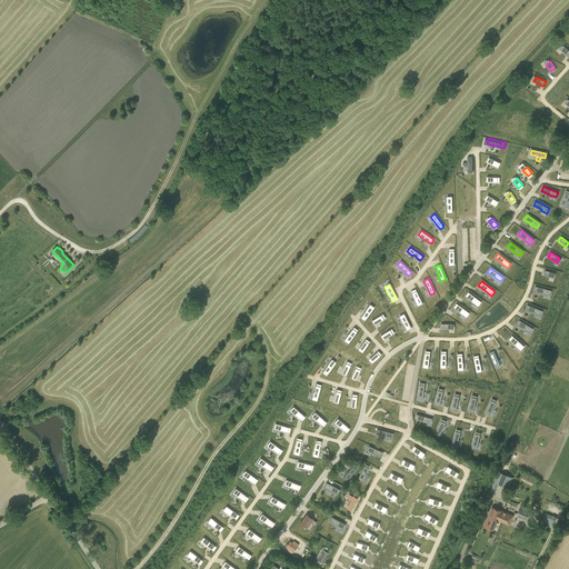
[(536,286),(535,291),(536,291),(542,293),(549,296),(551,290),(537,287),(536,286)]
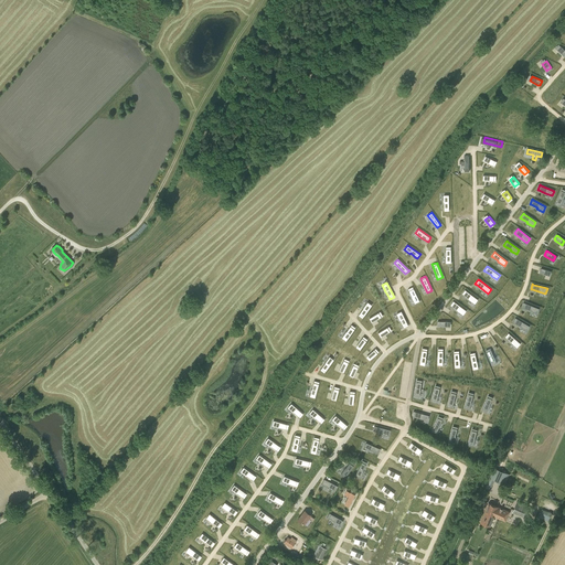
[(413,287),(408,289),(409,290),(412,297),(415,304),(419,300),(414,288),(413,287)]
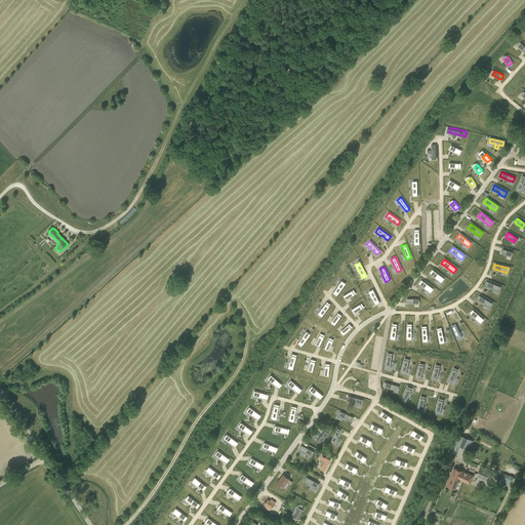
[(432,270),(430,273),(431,274),(436,278),(441,282),(444,278),(434,271),(432,270)]
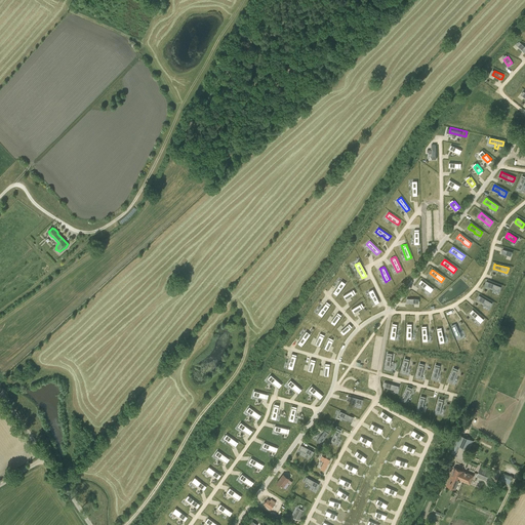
[(421,280),(418,284),(419,285),(425,288),(430,292),(433,288),(422,281),(421,280)]
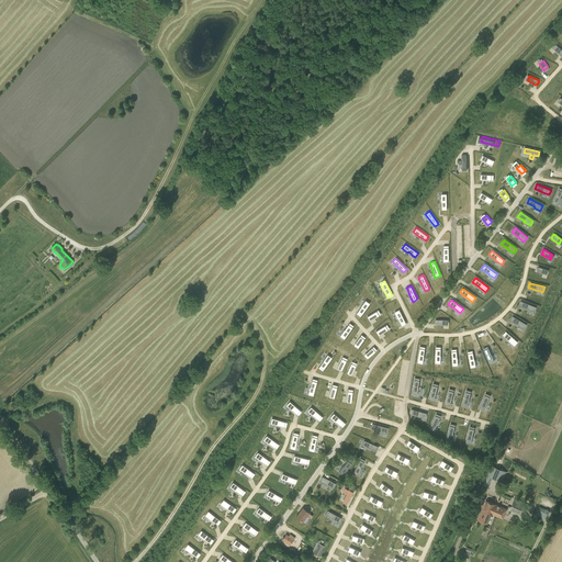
[(358,312),(357,314),(360,317),(361,315),(370,304),(366,301),(361,306),(361,307),(358,312)]
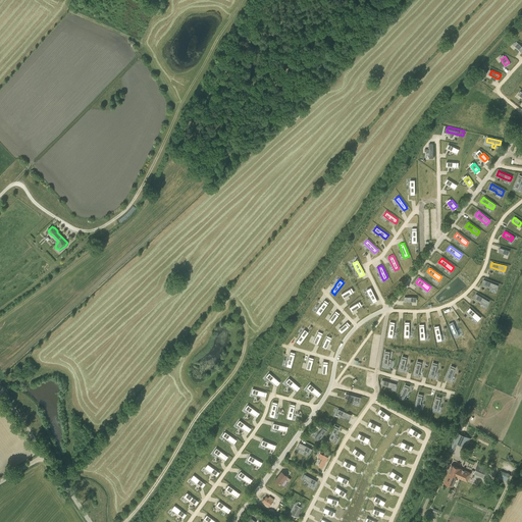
[(484,279),(482,283),(484,284),(489,286),(496,290),(498,284),(485,280),(484,279)]
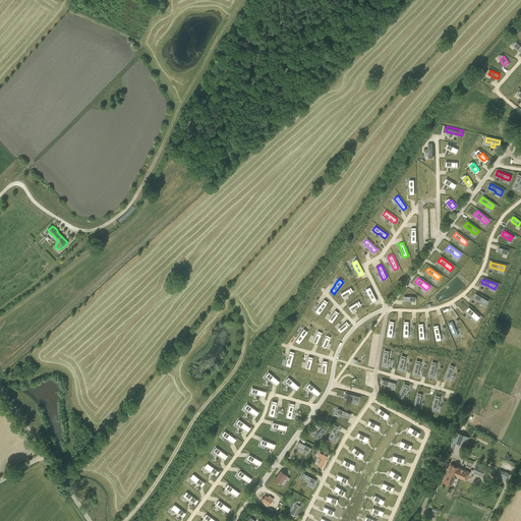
[(349,288),(342,292),(345,296),(351,292),(353,291),(350,287),(349,288)]
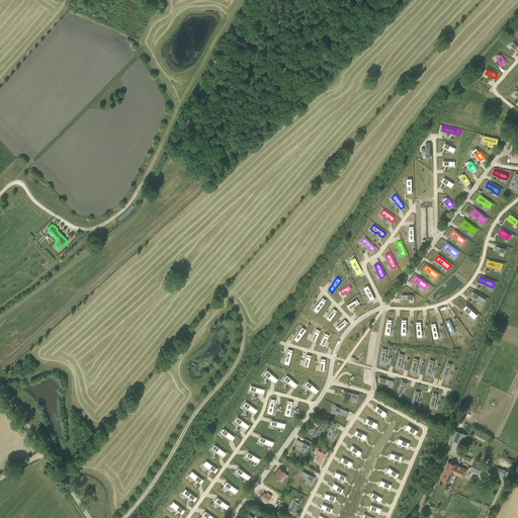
[(367,285),(363,287),(366,293),(369,298),(370,300),(374,298),(373,296),(367,285)]
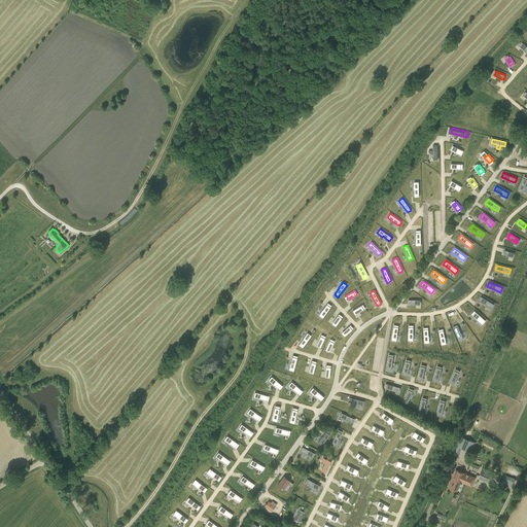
[(481,296),(479,301),(480,302),(485,305),(491,308),(494,304),(483,297),(481,296)]
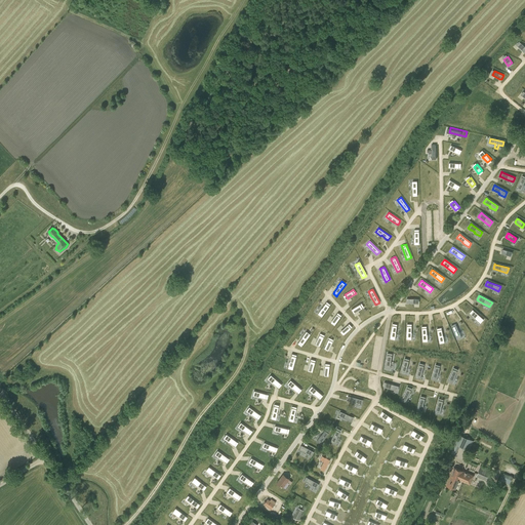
[(322,308),(318,314),(322,316),(329,306),(330,305),(326,301),(325,304),(322,308)]
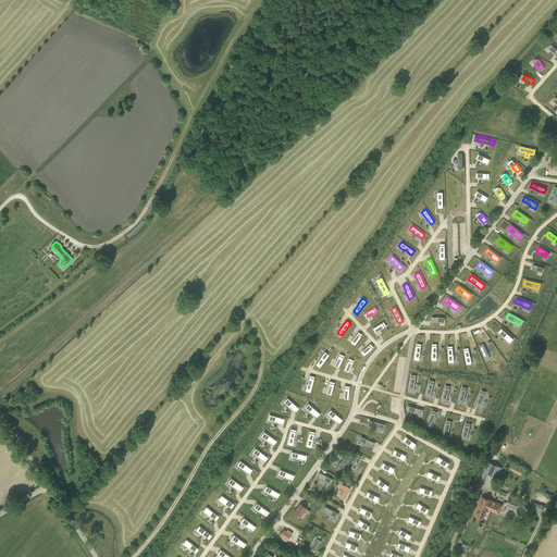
[(382,322),(374,326),(378,331),(384,326),(386,325),(383,321),(382,322)]
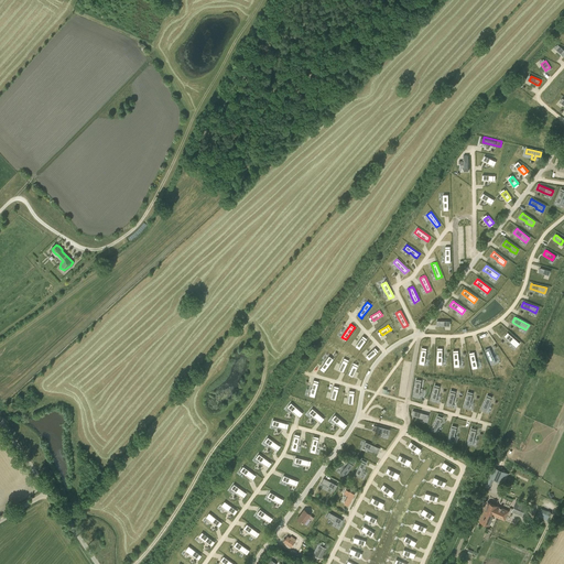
[(508,333),(505,336),(506,337),(510,342),(510,343),(516,347),(519,343),(509,334),(508,333)]
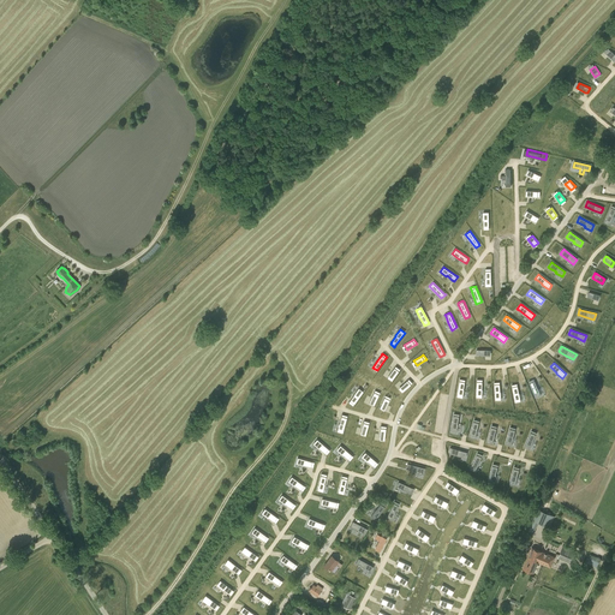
[(394,368),(389,375),(393,378),(399,371),(400,370),(395,366),(394,368)]
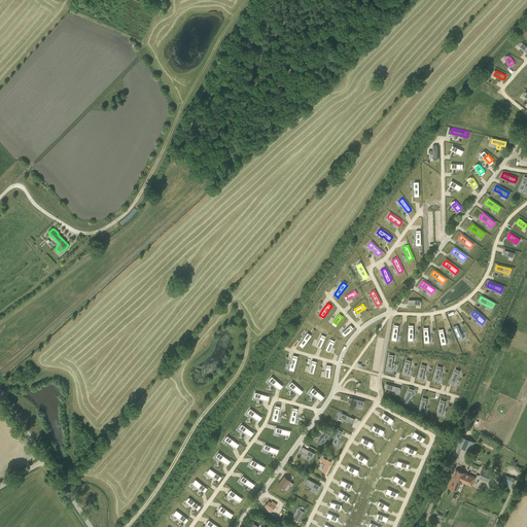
[(349,326),(343,331),(346,335),(352,329),(353,328),(350,325),(349,326)]
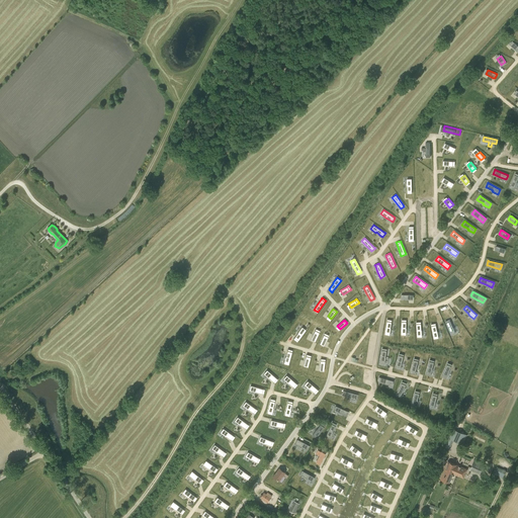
[(449,320),(445,322),(446,323),(451,335),(455,333),(453,328),(450,321),(449,320)]
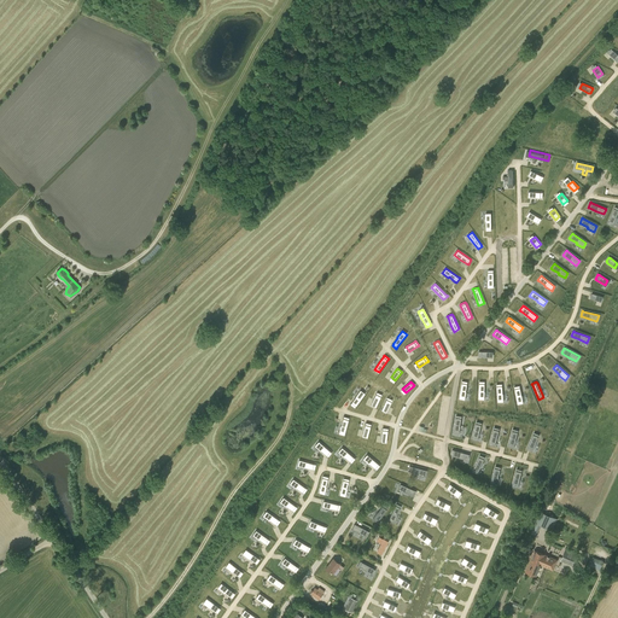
[(351,403),(350,404),(355,408),(356,407),(365,395),(360,391),(355,397),(351,403)]
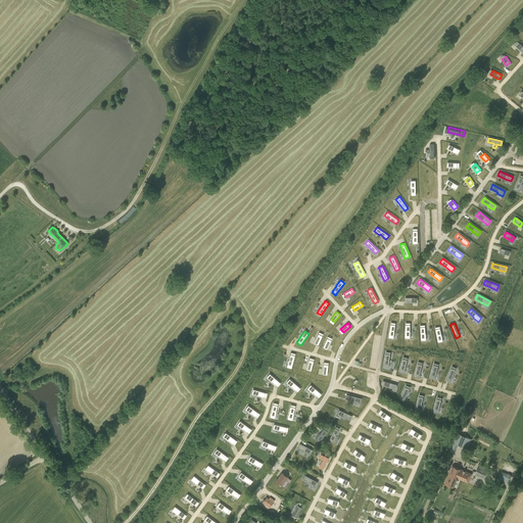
[(318,334),(315,341),(319,343),(323,336),(323,334),(319,332),(318,334)]
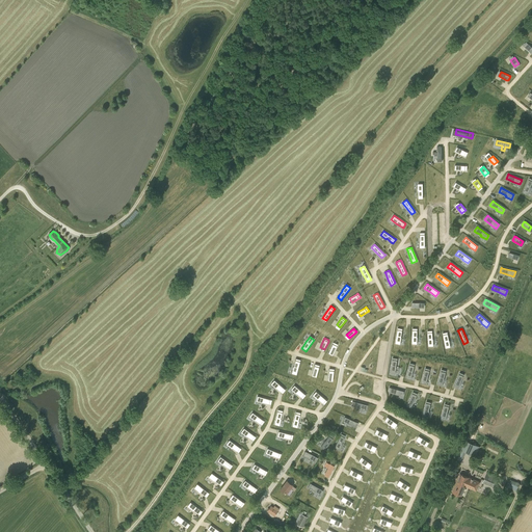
[(333,344),(329,351),(334,353),(337,346),(338,344),(334,342),(333,344)]
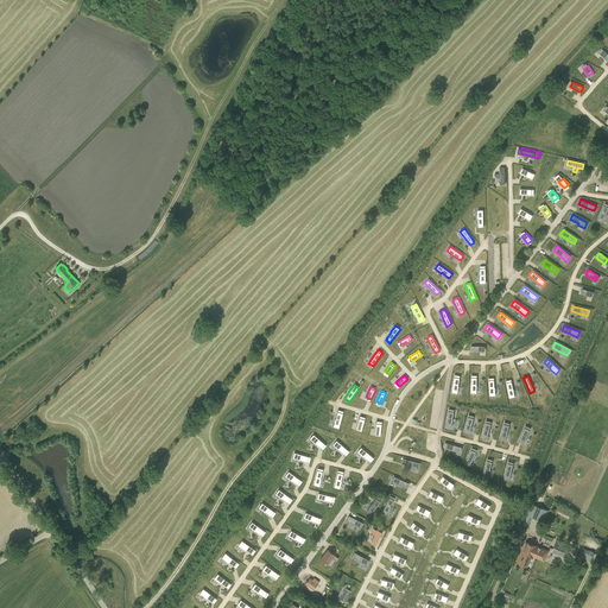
[(335,419),(334,426),(339,428),(343,413),(343,412),(339,410),(337,412),(336,419),(335,419)]
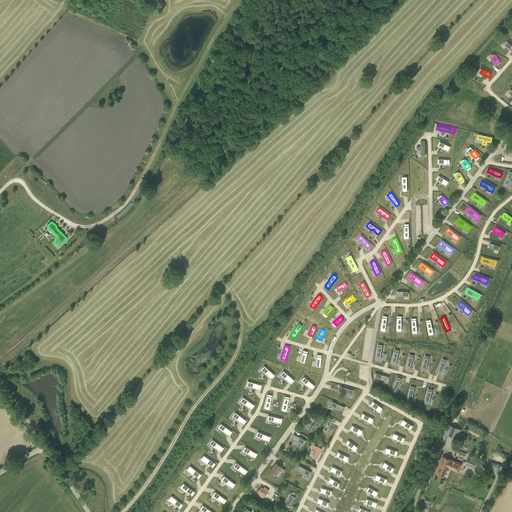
[(394,351),(391,363),(396,364),(397,358),(399,352),(399,350),(395,349),(394,351)]
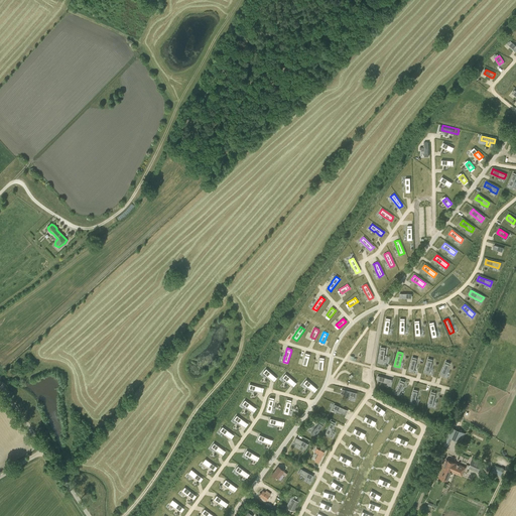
[(412,359),(408,371),(413,372),(415,366),(416,360),(417,358),(412,357),(412,359)]
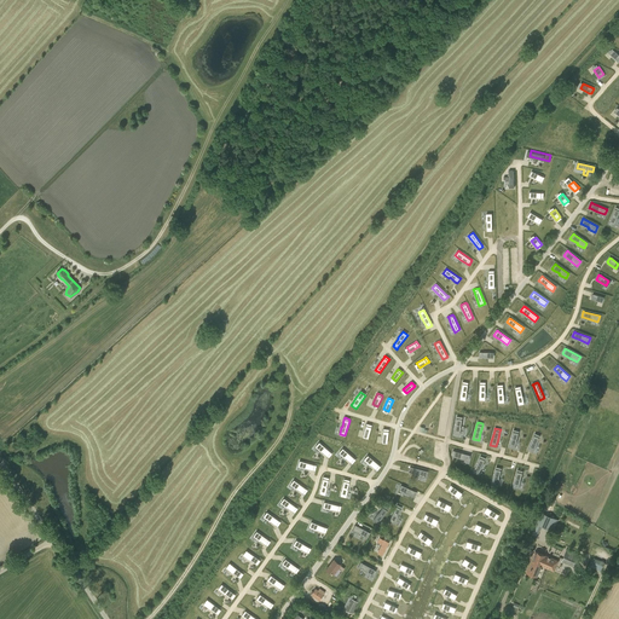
[(513,432),(509,446),(515,447),(516,440),(519,433),(519,432),(514,429),(513,432)]
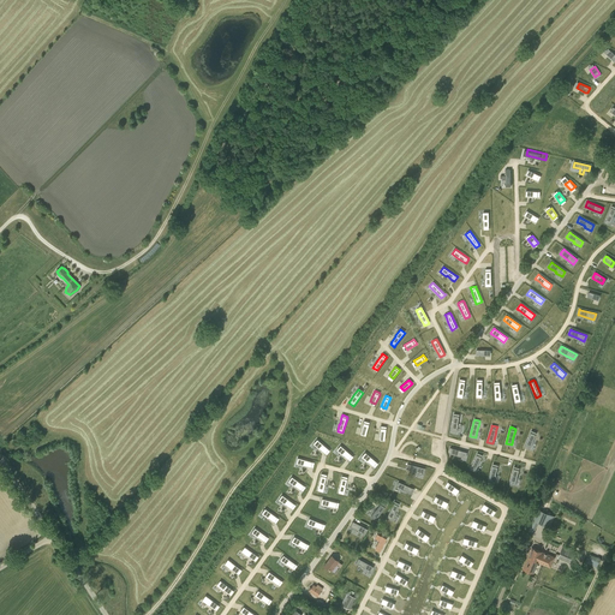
[(531,433),(525,446),(530,448),(533,442),(533,441),(536,435),(537,433),(531,430),(531,433)]
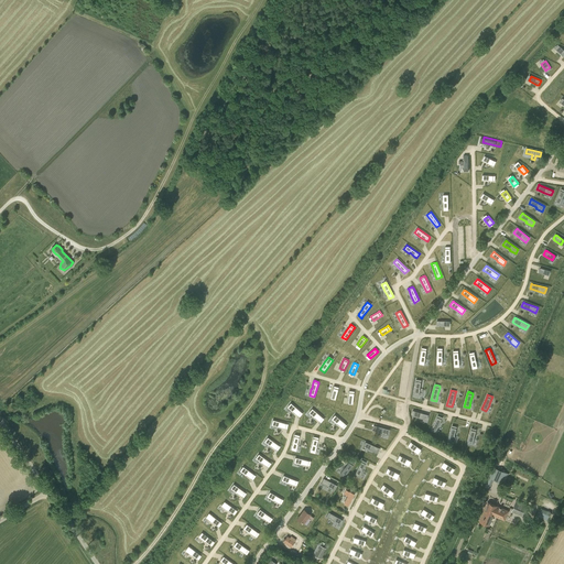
[(290,403),(286,408),(292,412),(293,412),(300,418),(302,413),(290,403)]
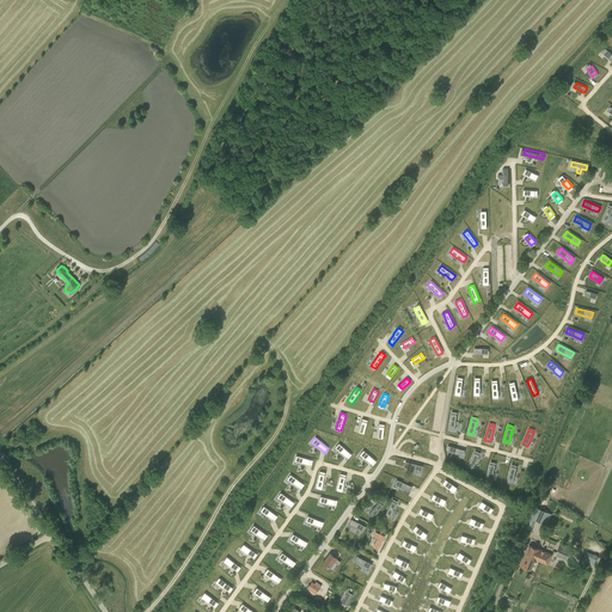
[(338,444),(335,448),(341,453),(348,459),(352,456),(338,444)]
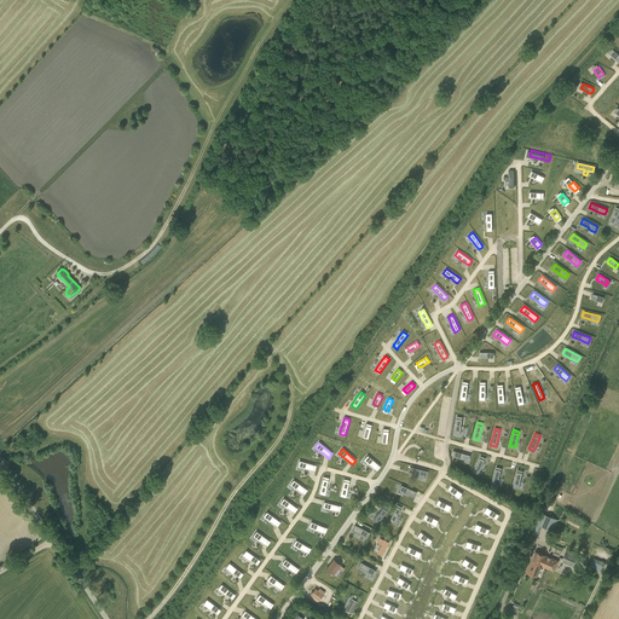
[(453,450),(451,456),(453,456),(461,458),(468,461),(469,455),(455,451),(453,450)]
